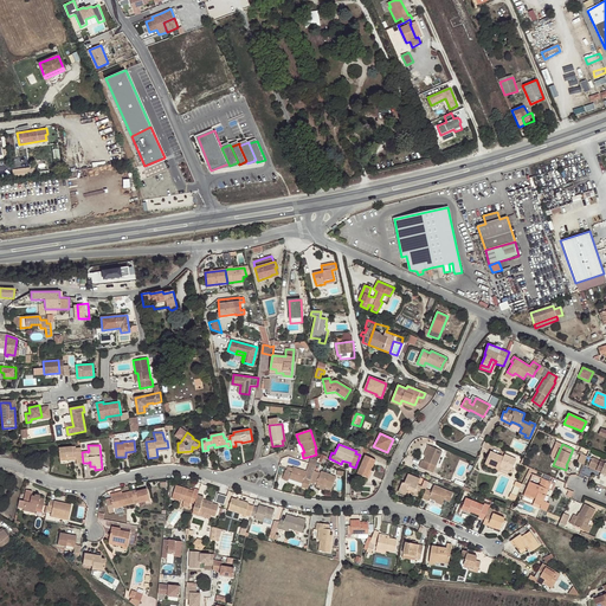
[(77,463),(83,463),(82,452),(81,449),(76,449),(76,446),(59,447),(60,458),(76,457),(77,461),(77,463)]
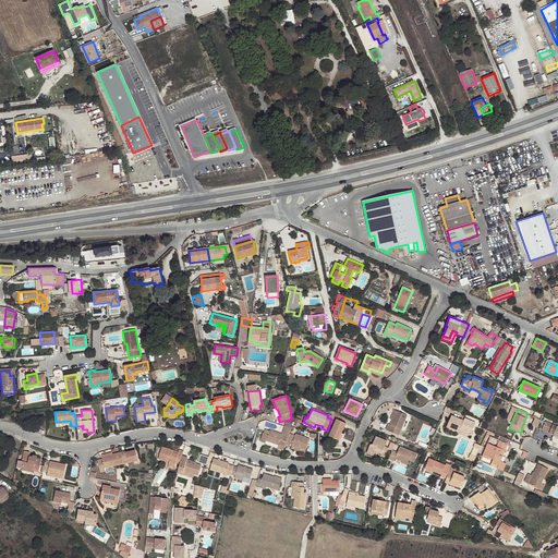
[(408,415),(397,411),(392,421),(390,424),(389,423),(386,431),(398,435),(408,415)]
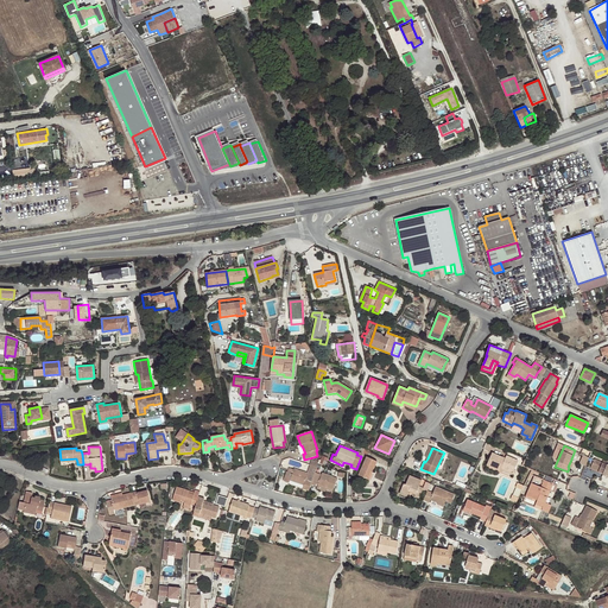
[(501,468),(512,473),(515,474),(517,472),(514,470),(518,461),(506,456),(505,458),(492,453),(486,464),(500,470),(501,470),(501,468)]
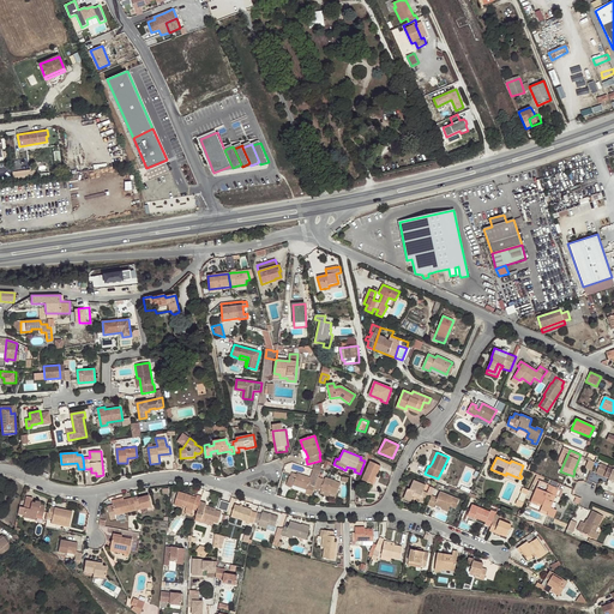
[(591,471),(595,463),(589,459),(585,469),(591,471)]
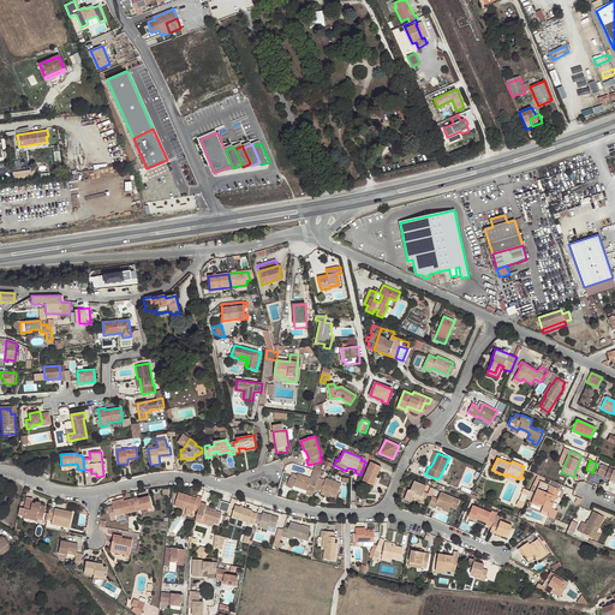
[(602,461),(597,473),(610,478),(609,481),(614,482),(614,470),(614,467),(602,461)]
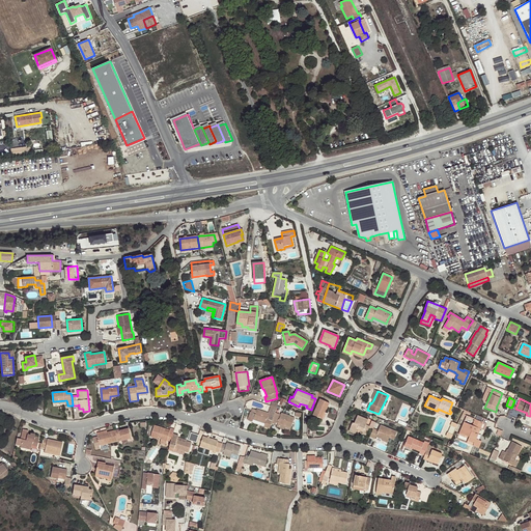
[(324,412),(326,413),(330,403),(319,399),(312,415),(319,418),(320,419),(324,412)]
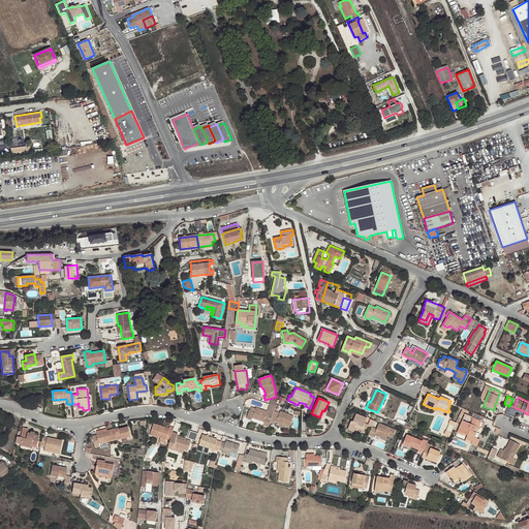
[(263,425),(269,427),(271,422),(272,418),(267,416),(268,411),(256,407),(255,408),(252,407),(251,410),(250,410),(247,418),(251,421),(252,418),(255,419),(265,423),(263,425)]
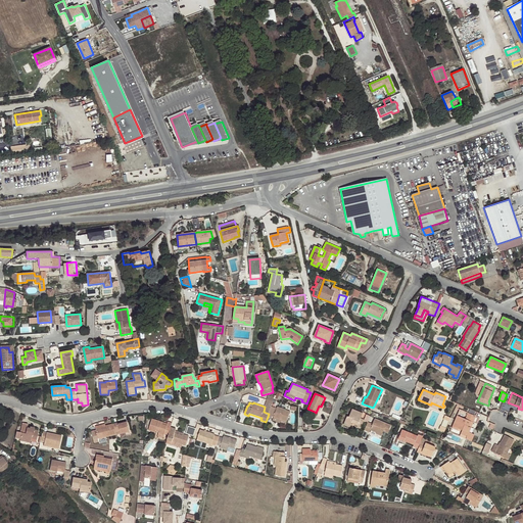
[(274,417),(287,422),(290,412),(277,408),(274,417)]
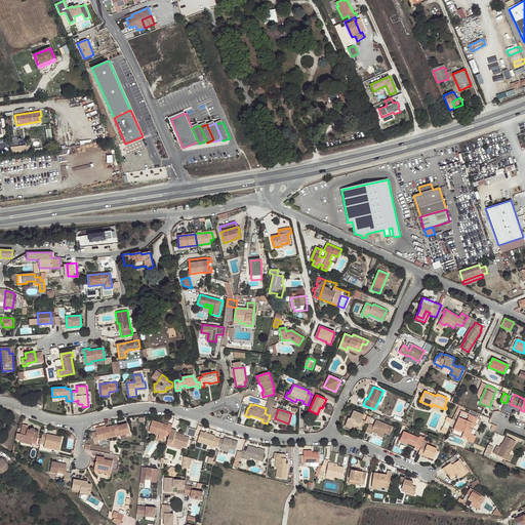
[(359,426),(359,428),(358,430),(362,431),(365,421),(362,420),(364,415),(354,410),(351,418),(349,418),(346,425),(352,428),(353,426),(354,422),(359,426)]
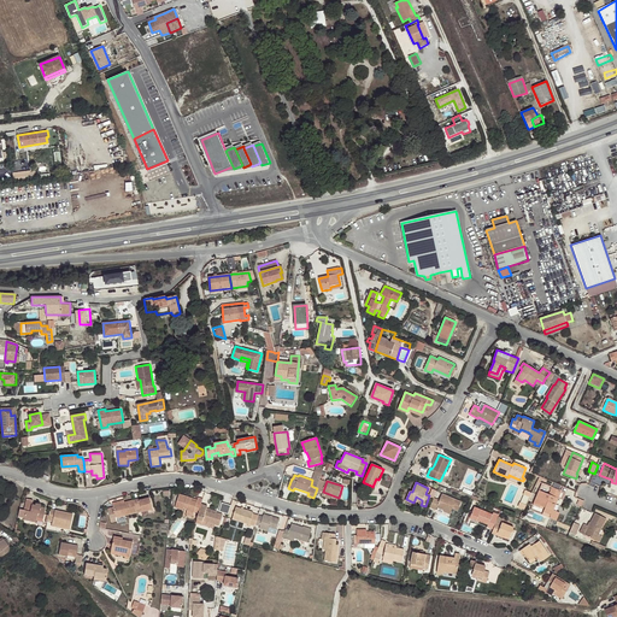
[(556,498),(558,499),(562,491),(552,487),(550,494),(539,491),(533,505),(539,507),(540,506),(545,507),(544,510),(544,512),(551,515),(550,518),(556,521),(559,512),(553,510),(556,505),(553,504),(556,498)]
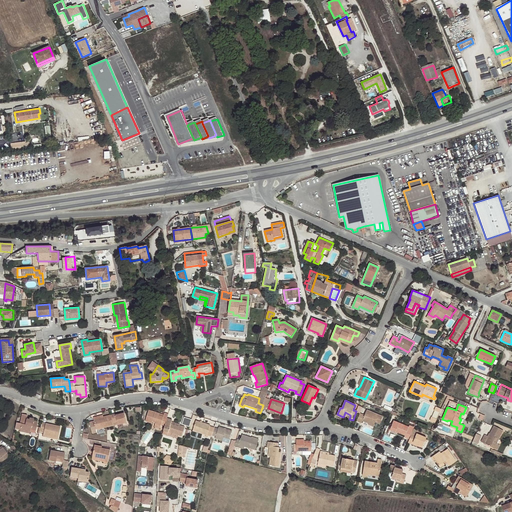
[(159,413),(149,410),(145,421),(152,424),(153,422),(156,423),(155,424),(161,426),(161,425),(165,426),(167,418),(168,414),(165,413),(164,415),(164,416),(159,415),(159,413)]
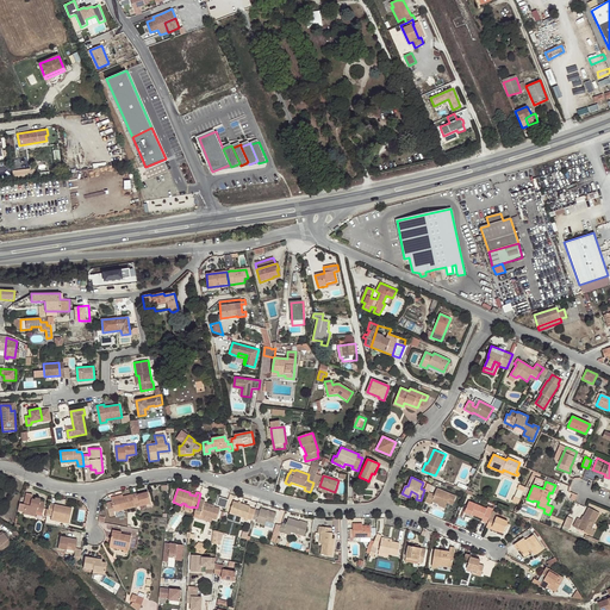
[(434,495),(429,493),(425,502),(430,504),(433,502),(439,505),(446,508),(447,504),(453,505),(456,497),(437,489),(434,495)]
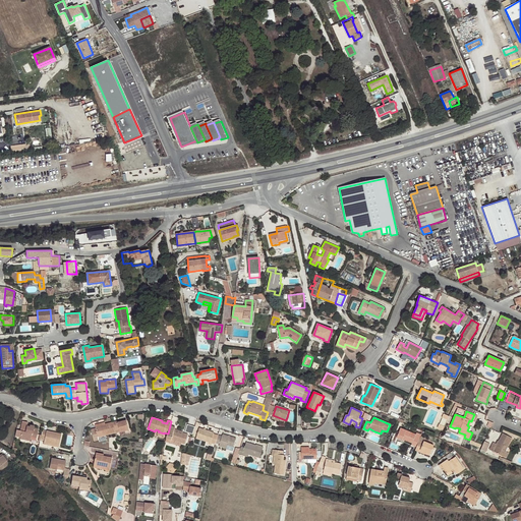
[(440,424),(445,426),(448,420),(442,418),(440,424)]
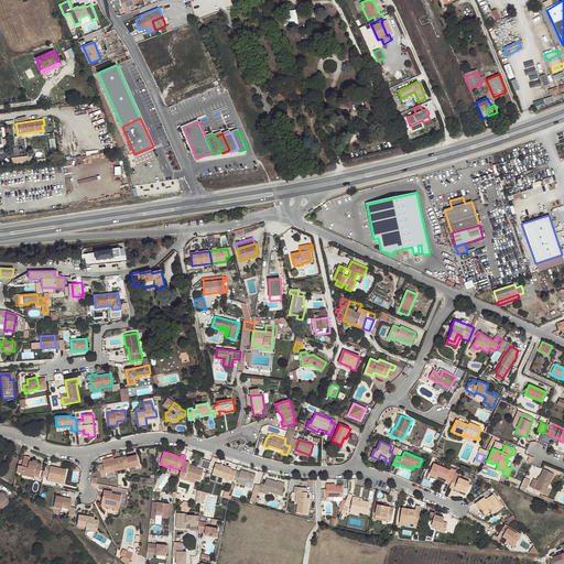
[(127,456),(122,457),(126,466),(129,465),(130,468),(139,466),(137,455),(127,457),(127,456)]
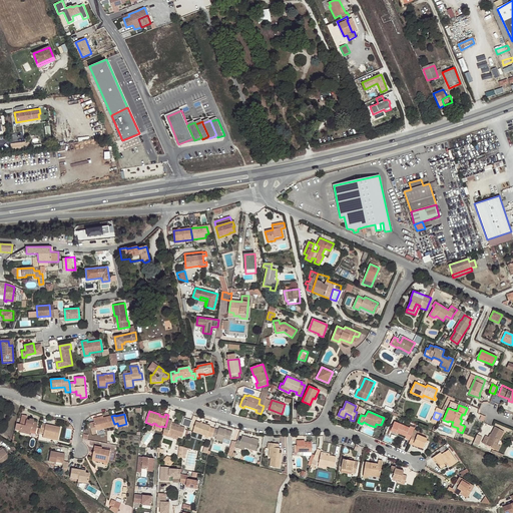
[(30,431),(36,432),(38,422),(33,422),(34,419),(29,419),(29,420),(26,420),(27,416),(22,415),(20,424),(21,425),(20,433),(29,435),(30,433),(30,431)]
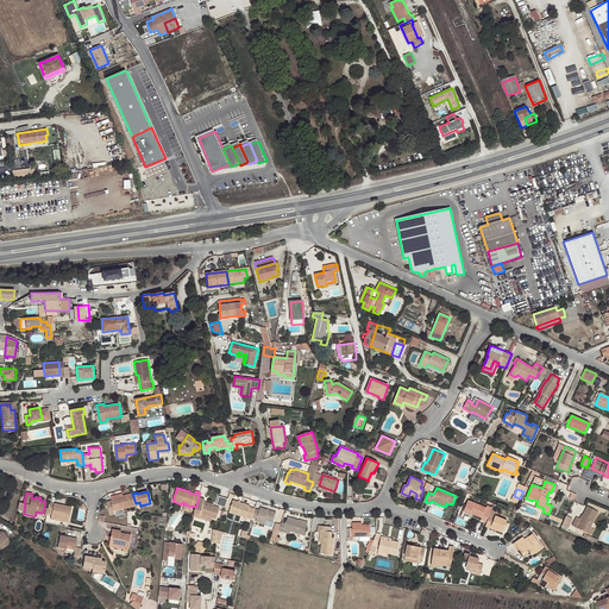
[(136,503),(132,494),(112,498),(112,501),(107,502),(110,516),(115,514),(114,510),(136,506),(136,503)]
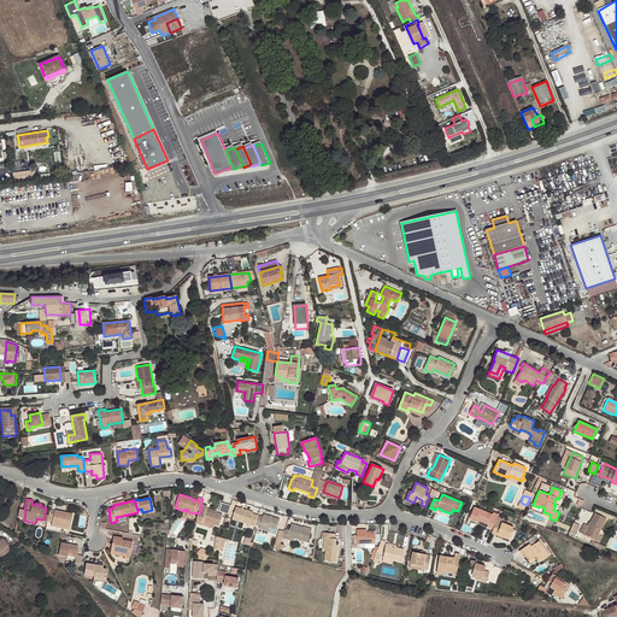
[(230,513),(233,505),(223,503),(222,511),(230,513)]
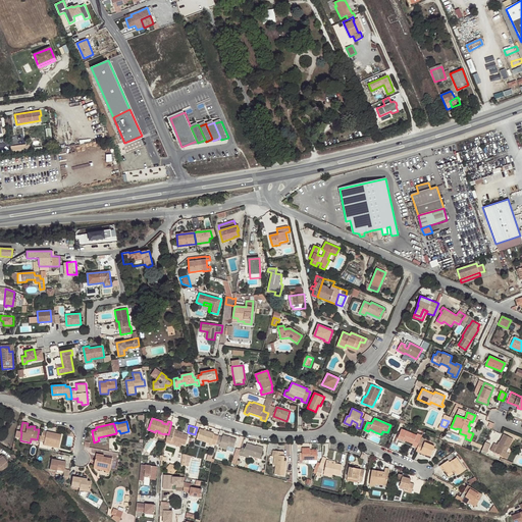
[(168,434),(166,439),(186,446),(189,435),(184,433),(183,435),(179,434),(174,432),(176,428),(170,426),(168,434)]
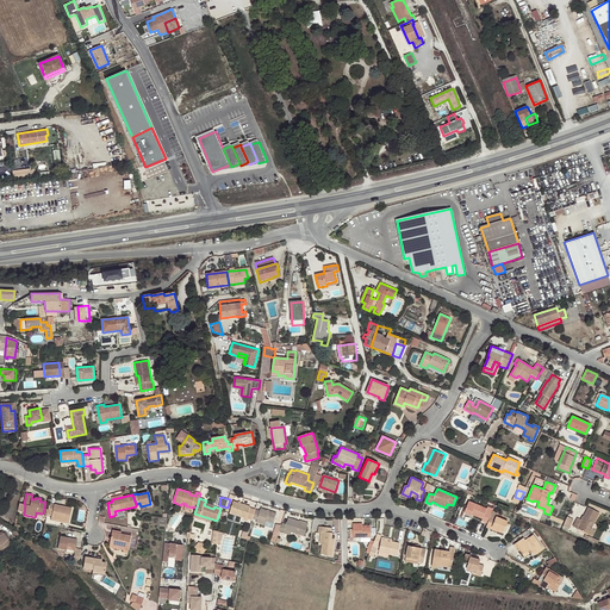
[(230,514),(253,521),(253,520),(256,510),(250,508),(250,506),(234,502),(230,514)]
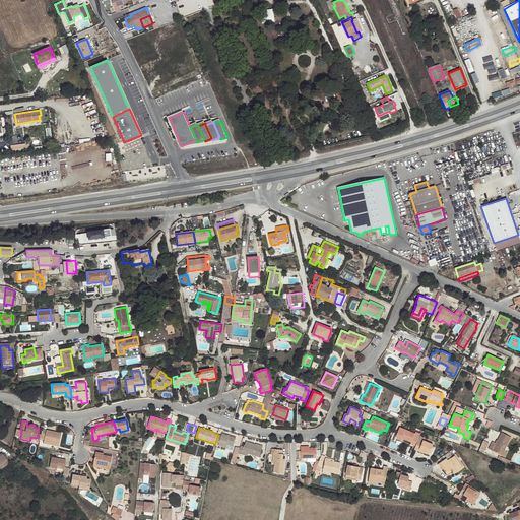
[(418,441),(420,435),(416,433),(415,434),(399,428),(395,437),(401,440),(401,439),(411,443),(410,445),(415,447),(418,441)]
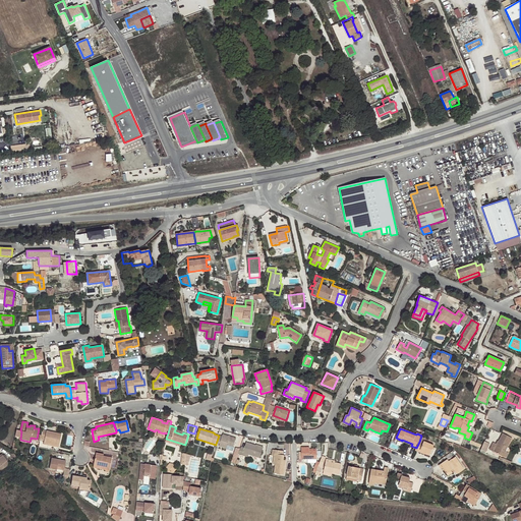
[(43,430),(41,440),(44,441),(44,443),(59,446),(61,433),(43,430)]
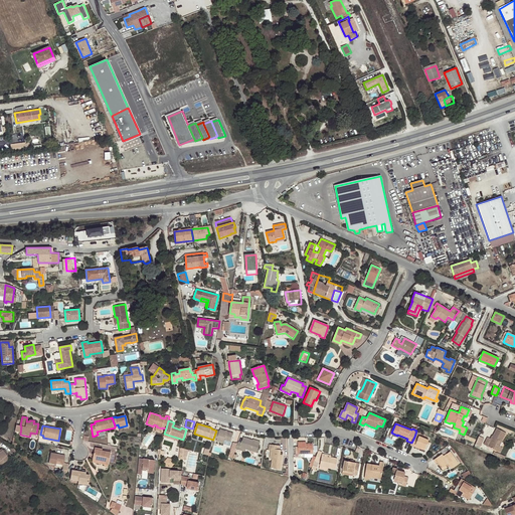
[(502,442),(506,434),(497,428),(491,440),(488,438),(484,445),(498,452),(500,447),(498,446),(500,441),(502,442)]
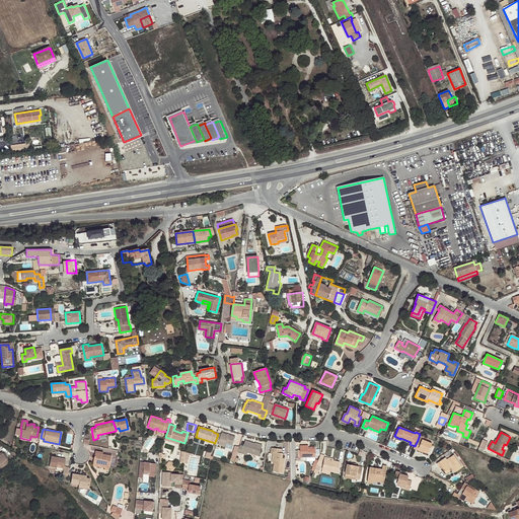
[(221,435),(218,434),(215,442),(219,443),(218,445),(226,447),(226,444),(233,445),(235,437),(221,433),(221,435)]
